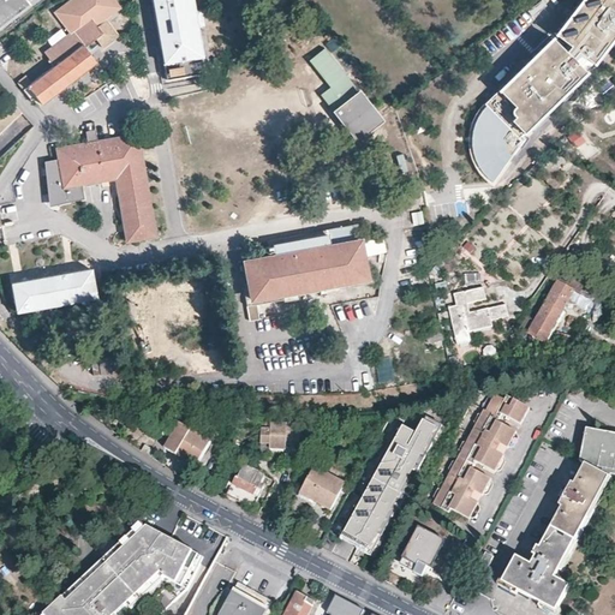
[(51,0),(0,0),(0,35),(29,12),(25,7),(35,1),(41,9),(51,0)]
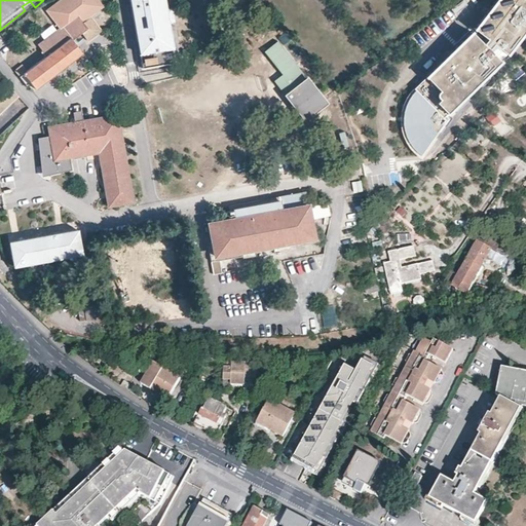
[(104,6),(99,0),(58,0),(45,10),(61,29),(39,45),(41,49),(43,53),(39,58),(40,59),(27,69),(23,64),(14,70),(27,84),(28,83),(30,81),(35,88),(82,53),(73,41),(81,34),(87,29),(82,23),(90,16),(104,6)]
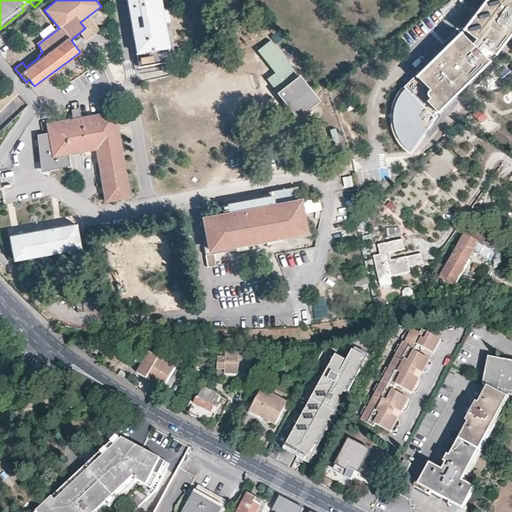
[(127,0),(136,52),(152,49),(158,48),(168,46),(163,20),(167,19),(166,9),(162,10),(159,0),(127,0)]
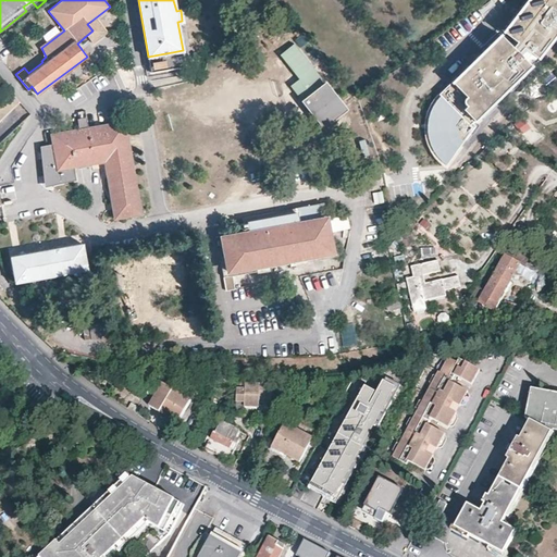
[(556,36),(556,0),(527,0),(502,34),(515,45),(510,49),(499,36),(453,82),(438,95),(440,96),(436,100),(430,110),(426,120),(426,130),(429,144),(435,157),(446,166),(472,130),(469,125),(472,122),(474,124),(532,69),(517,54),(521,49),(536,63),(556,36)]
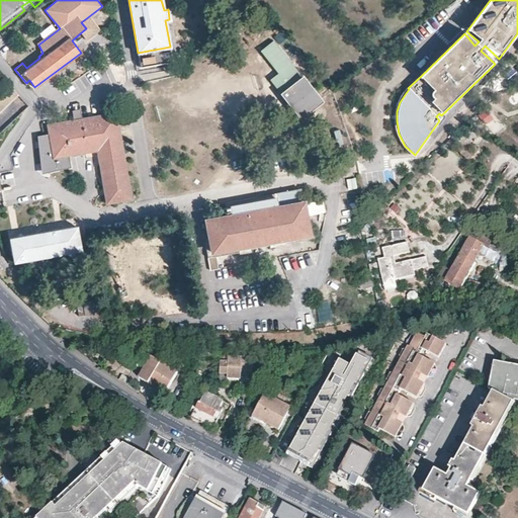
[(89,16),(81,22),(86,28),(80,33),(85,39),(99,29),(89,16)]
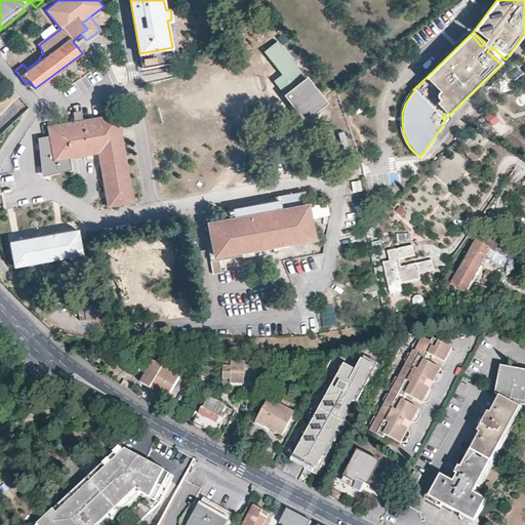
[(308,77),(283,94),(301,120),(326,103),(308,77)]
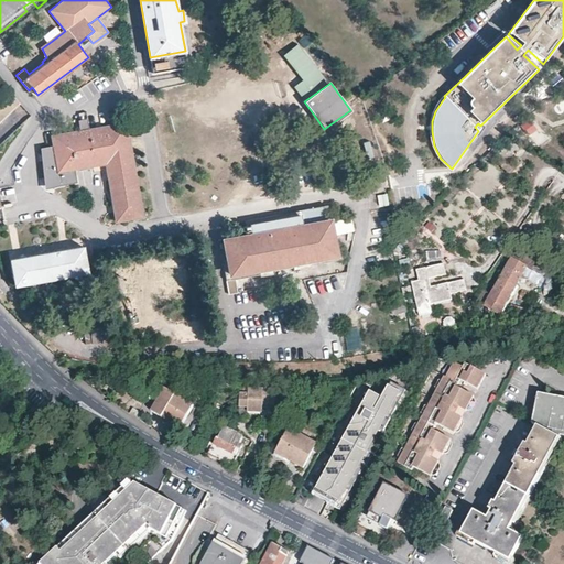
[(13,108),(20,102),(10,90),(2,97),(13,108)]
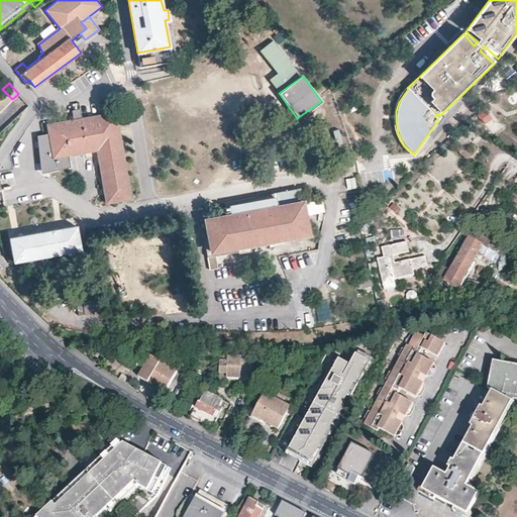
[(12,99),(2,89),(0,91),(0,97),(7,104),(12,99)]
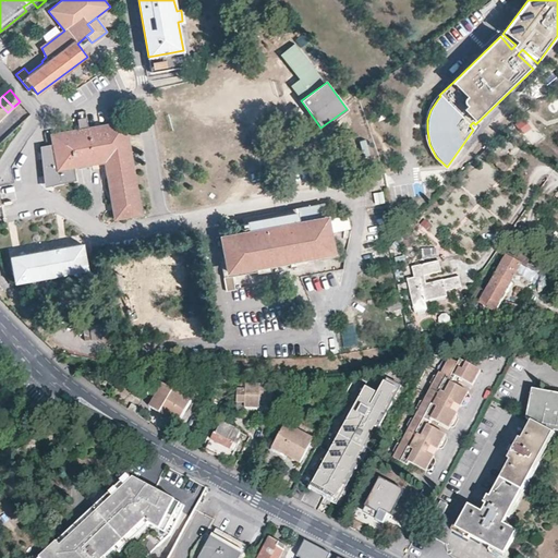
[(52,134),(55,146),(50,147),(50,145),(39,147),(45,183),(74,179),(72,166),(105,161),(114,218),(140,214),(124,122),(87,129),(81,130),(52,134)]
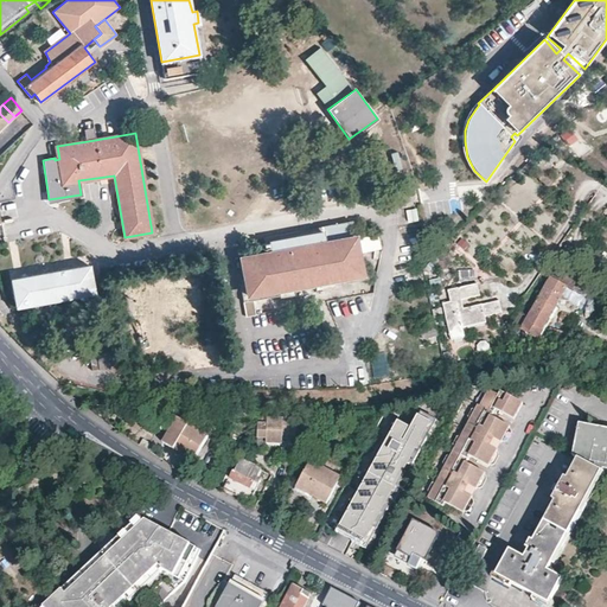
[(605,166),(598,164),(594,170),(600,173),(605,166)]
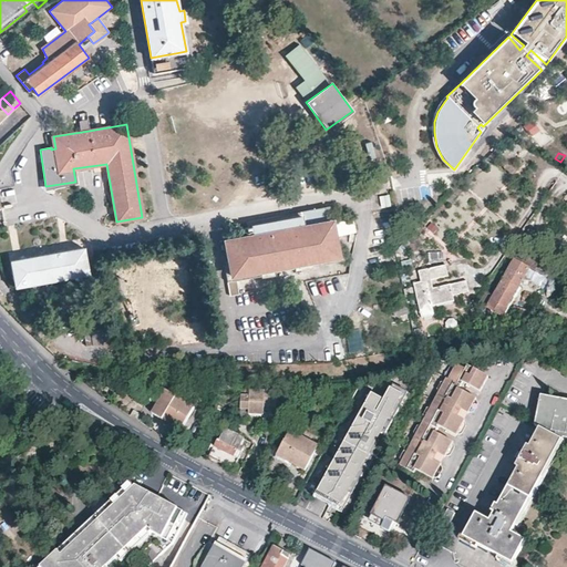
[(388,194),(379,196),(381,207),(390,205),(388,194)]
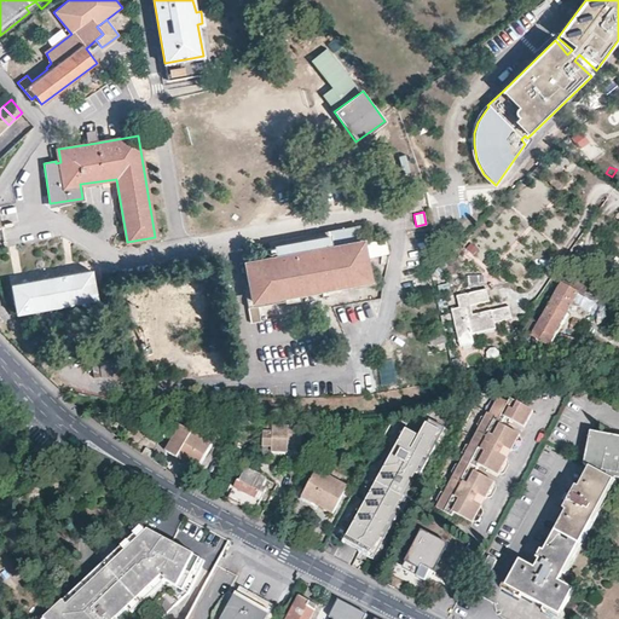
[(277,256),(246,262),(249,283),(253,301),(247,302),(248,307),(259,305),(287,300),(298,298),(298,301),(302,301),(301,298),(300,293),(322,289),(322,293),(323,296),(328,296),(328,291),(336,290),(375,283),(375,278),(370,279),(368,265),(363,241),(360,225),(328,231),(329,237),(306,241),(296,242),(275,247),(277,256)]
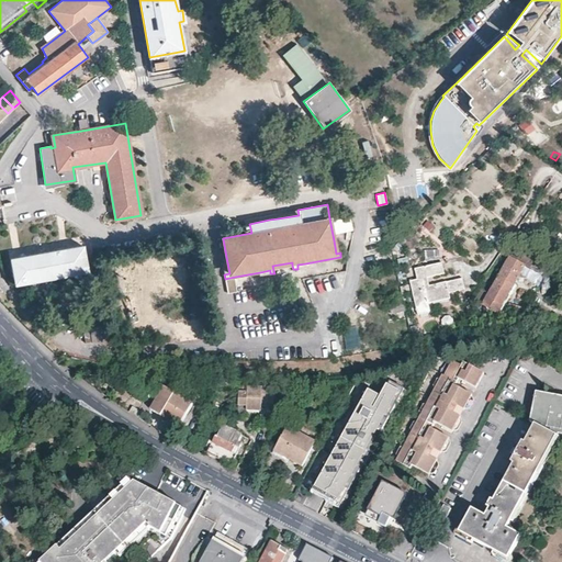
[(8,257),(12,282),(88,269),(83,244),(8,257)]
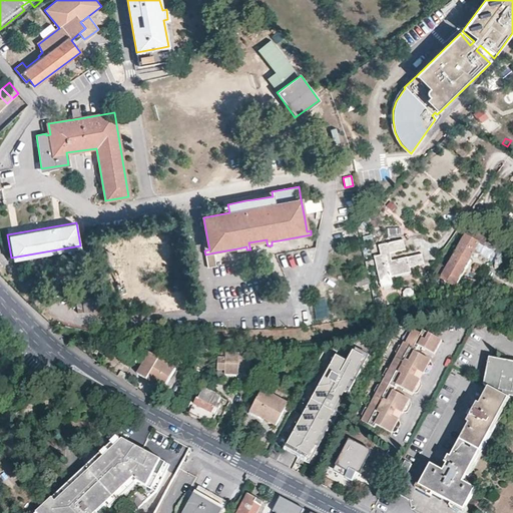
[(400,234),(400,226),(387,227),(387,235),(400,234)]
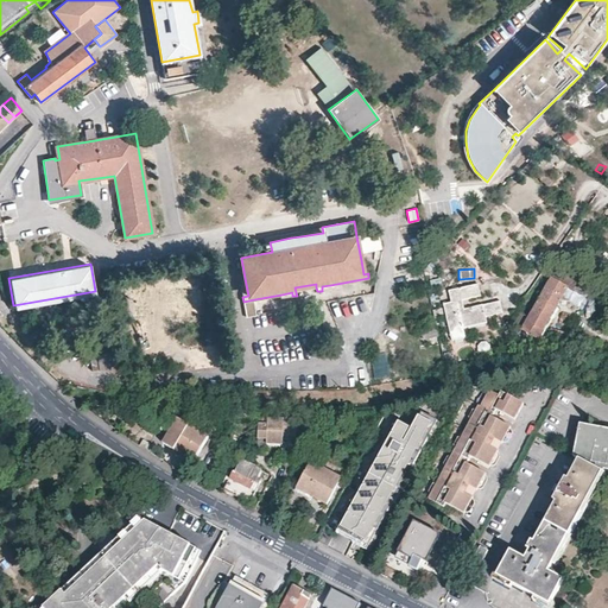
[(169,276),(153,278),(156,286),(170,283),(169,276)]
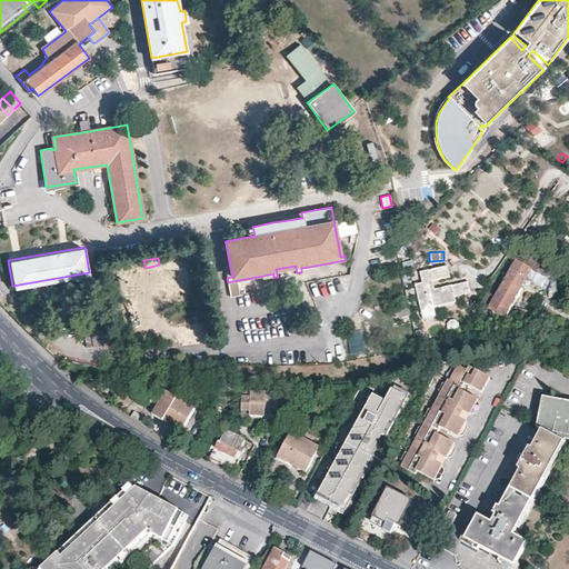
[(489,308),(505,318),(525,282),(527,283),(530,282),(532,282),(542,288),(548,280),(517,261),(489,308)]
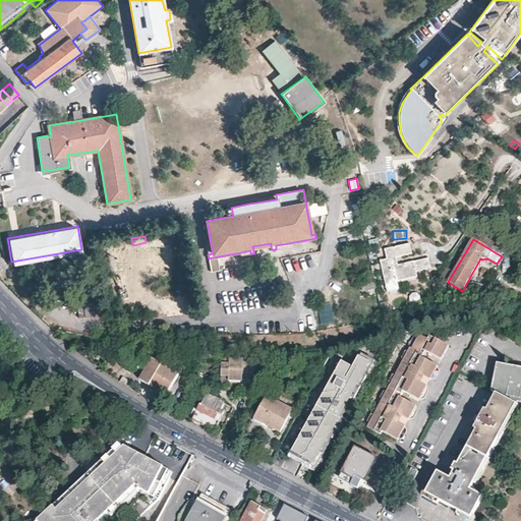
[(410,243),(385,248),(387,257),(380,259),(386,290),(394,288),(393,281),(413,276),(411,270),(409,261),(398,264),(394,265),(392,255),(396,255),(412,251),(410,243)]
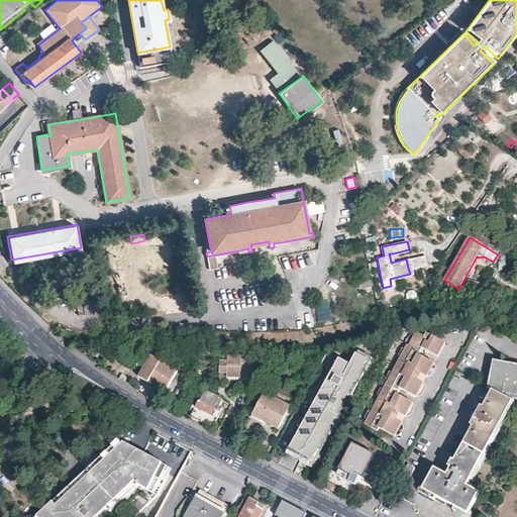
[(516,250),(516,249),(505,241),(498,254),(493,262),(491,267),(502,274),(516,250)]
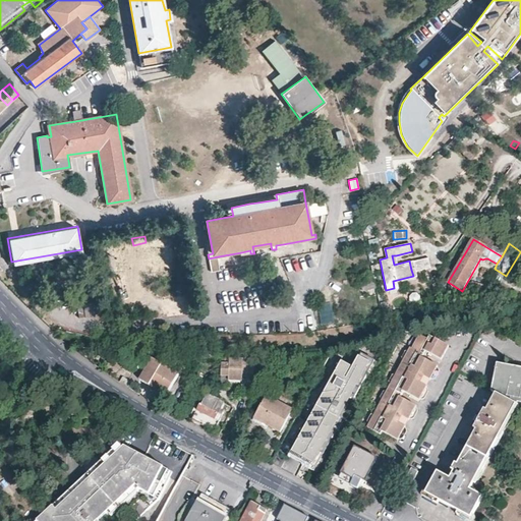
[(218,256),(209,258),(212,271),(221,269),(218,256)]
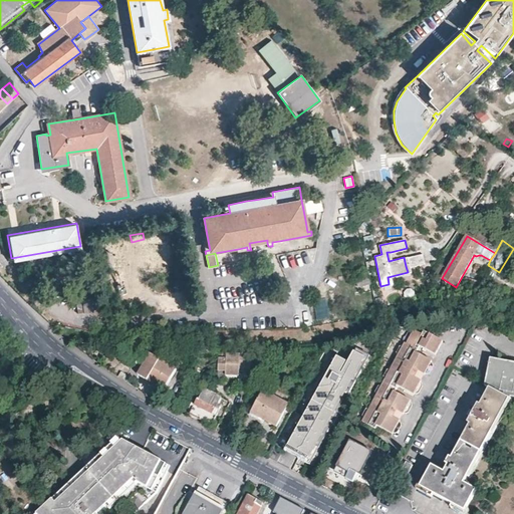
[(404,257),(406,266),(420,263),(418,254),(404,257)]
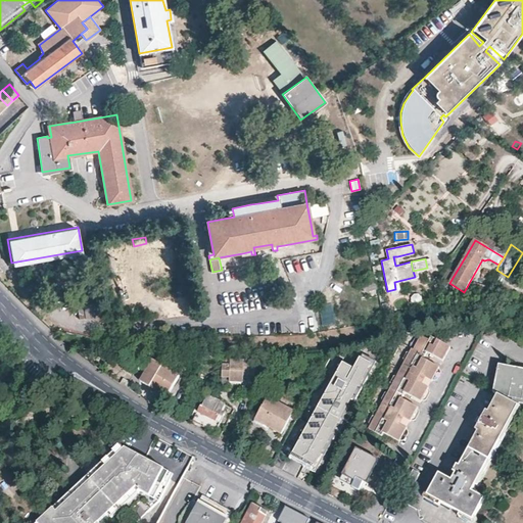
[(437,281),(446,287),(455,274),(444,268),(437,281)]
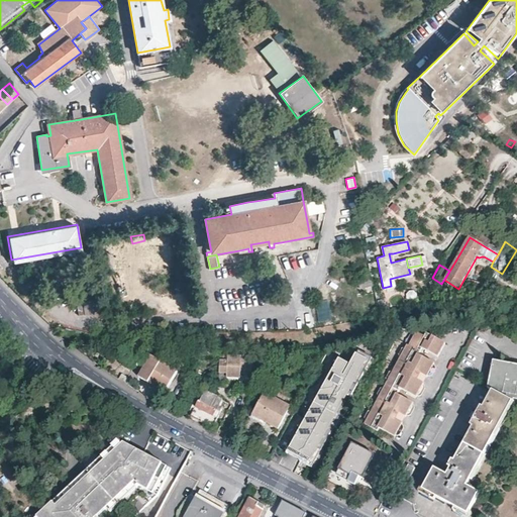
[(373,285),(372,278),(357,281),(359,288),(373,285)]
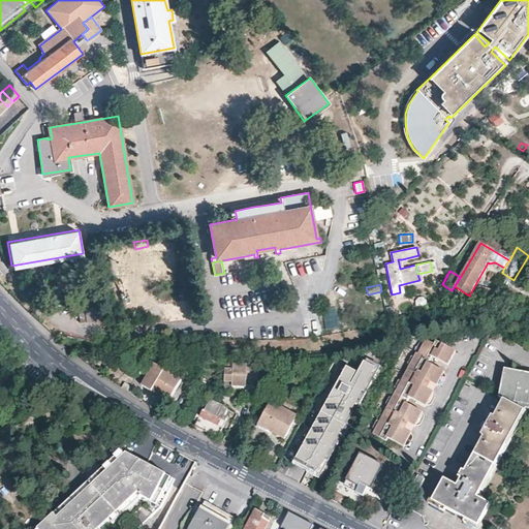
[(427,300),(424,297),(419,298),(416,302),(416,306),(422,309),(425,308),(427,307),(428,304),(427,300)]
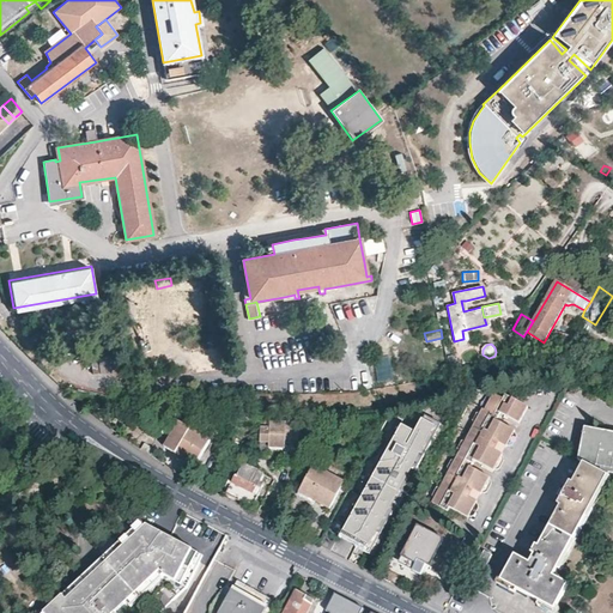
[(202,350),(193,351),(195,359),(204,358),(202,350)]
